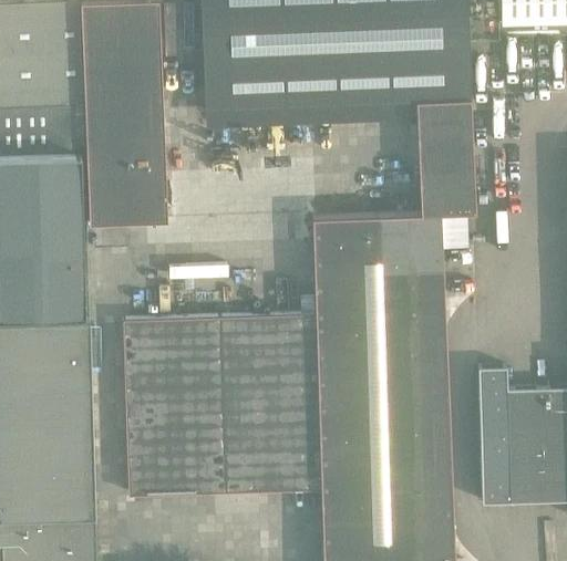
[(320,491),(322,560),(454,560),(440,217),(474,215),(470,101),(465,0),(200,0),(205,112),(416,103),(421,217),(312,220),(316,317),(125,323),(131,498),(320,491)]
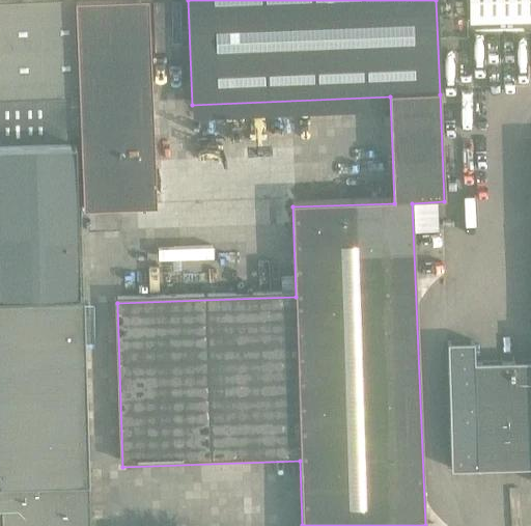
[(530,24),(530,0),(472,0),(473,26),(530,24)]
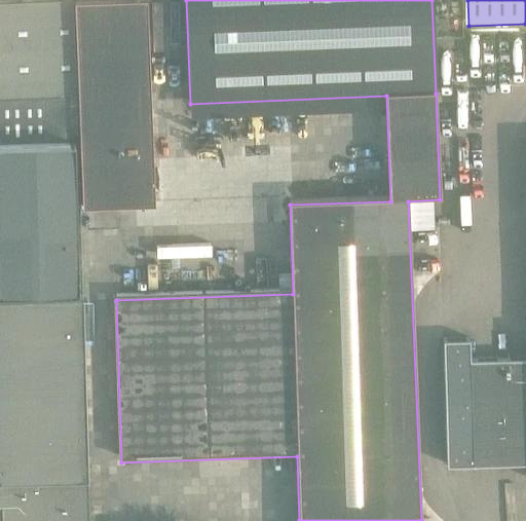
[(75,4),(79,102),(80,142),(82,210),(154,208),(147,2),(135,3),(75,4)]
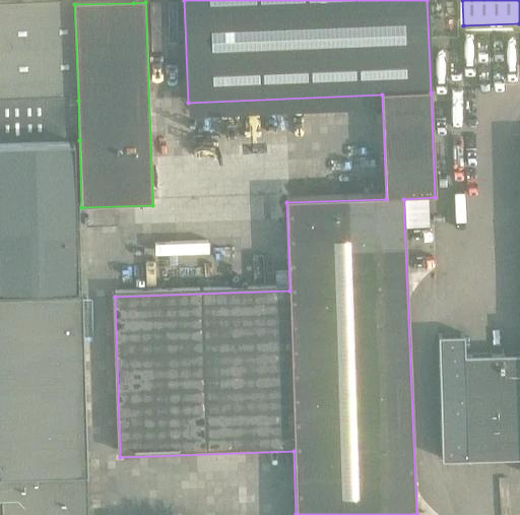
[(74,4),(0,6),(0,103),(78,101),(74,4)]
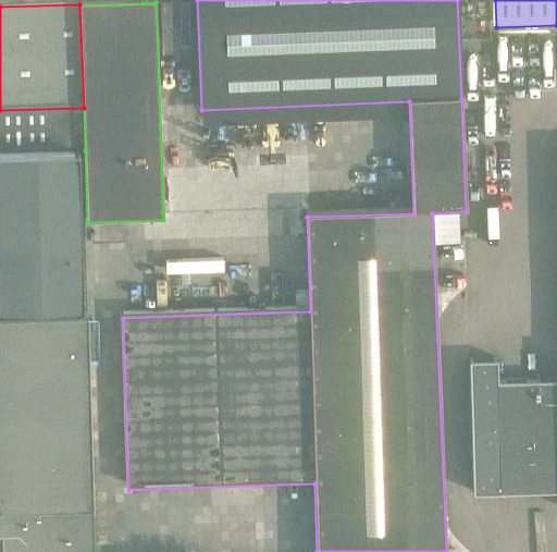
[(85,150),(84,108),(0,110),(0,152),(79,151),(85,150)]
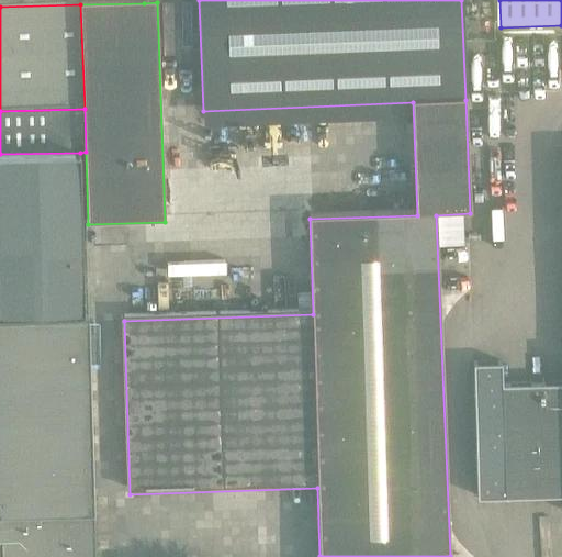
[(0,318),(83,315),(80,155),(80,153),(0,154),(0,318)]
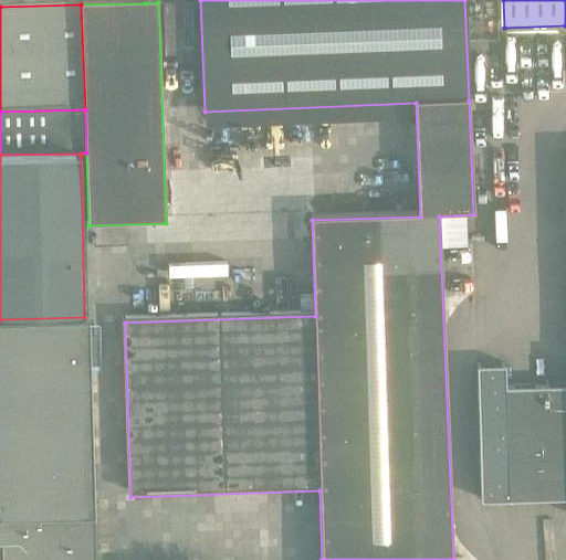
[(90,321),(0,324),(0,559),(96,559),(90,321)]
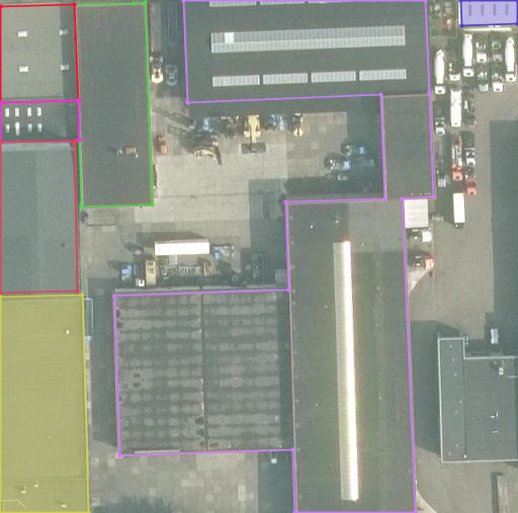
[(517,356),(462,358),(462,338),(436,339),(440,462),(517,459),(517,356)]
